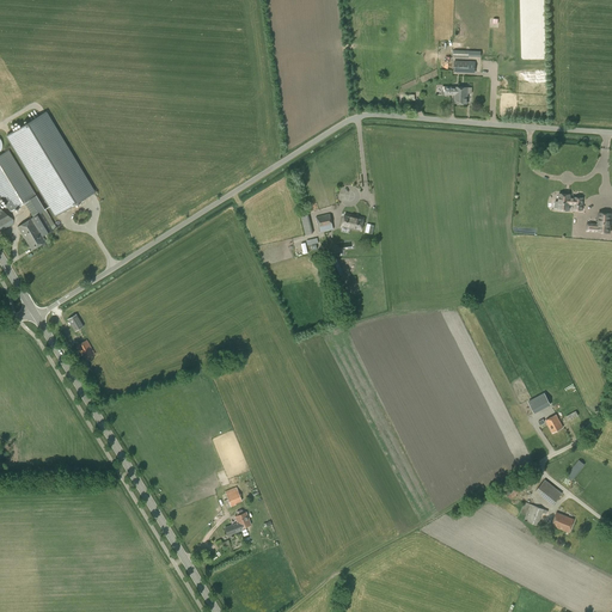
[(469,72),(469,61),(454,61),(454,72),(457,72),(469,72)]
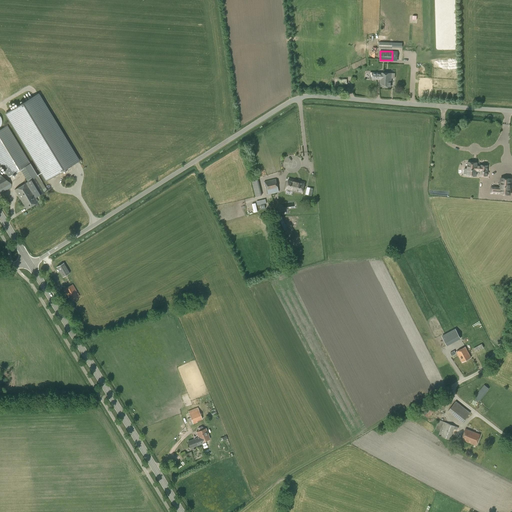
[(373,72),(370,72),(369,79),(372,79),(380,80),(380,87),(391,87),(391,73),(373,72)]
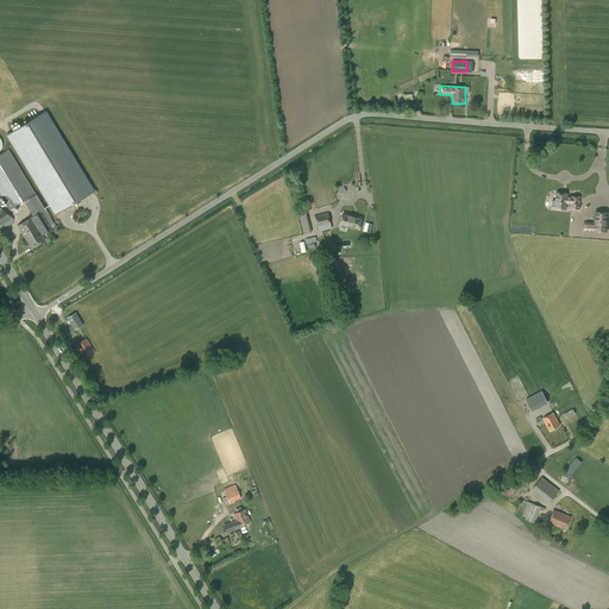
[(45,112),(7,136),(55,214),(93,192),(45,112)]
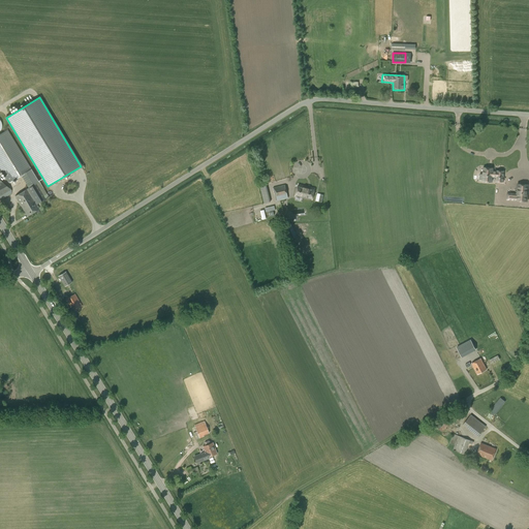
[(31,169),(14,141),(7,129),(0,133),(0,168),(8,182),(9,183),(23,175),(29,187),(27,189),(14,196),(23,209),(29,205),(30,207),(35,203),(36,205),(49,196),(39,181),(31,169)]
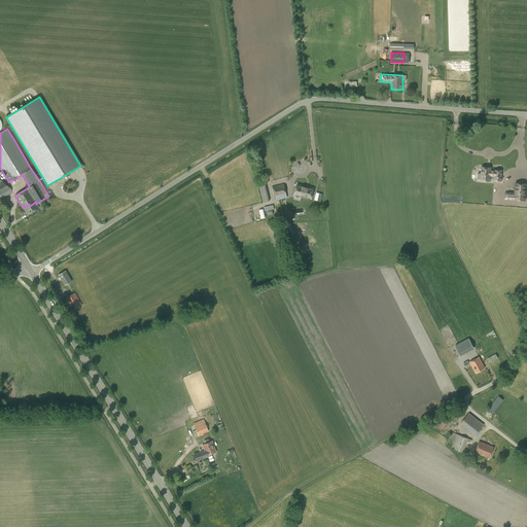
[(478,174),(478,179),(481,179),(481,180),(490,181),(490,176),(494,176),(494,180),(501,181),(501,170),(494,170),(494,171),(490,171),(491,168),(482,167),(481,174),(478,174)]
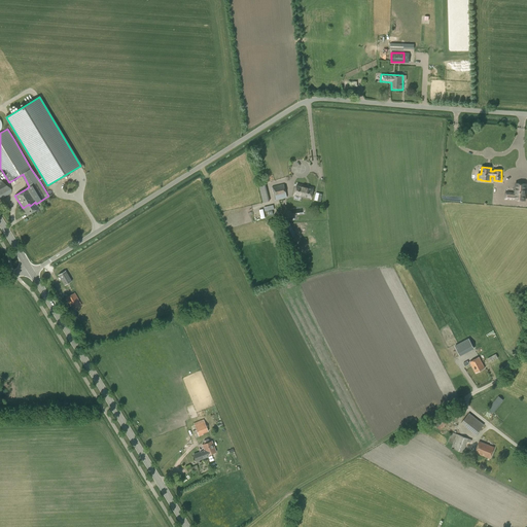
[(0,179),(0,199),(13,191),(11,188),(0,179)]
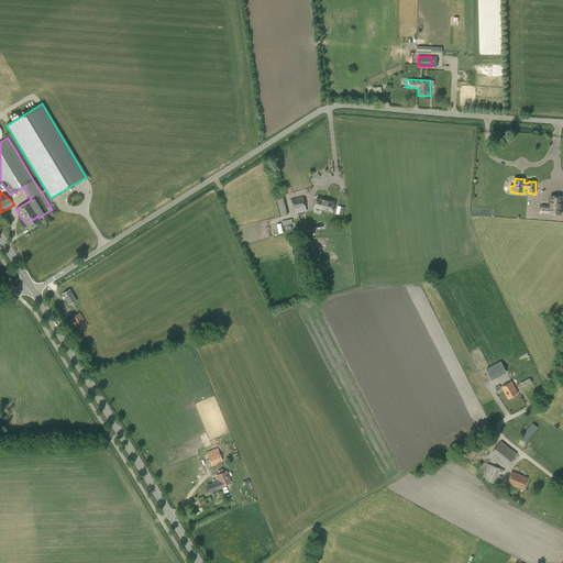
[(540,205),(540,213),(562,213),(562,195),(551,195),(551,205),(540,205)]
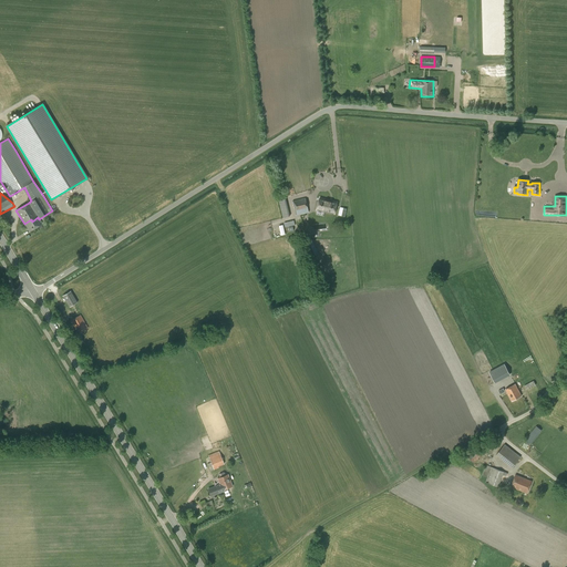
[(306,198),(296,200),(292,200),(297,215),(309,213),(308,209),(306,198)]
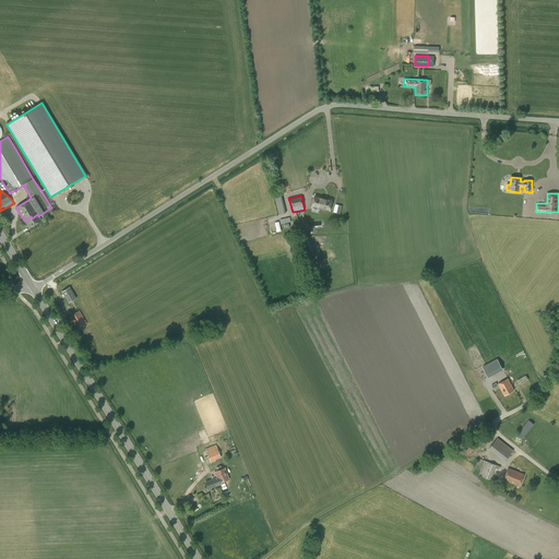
[(332,200),(316,195),(312,207),(330,211),(332,200)]
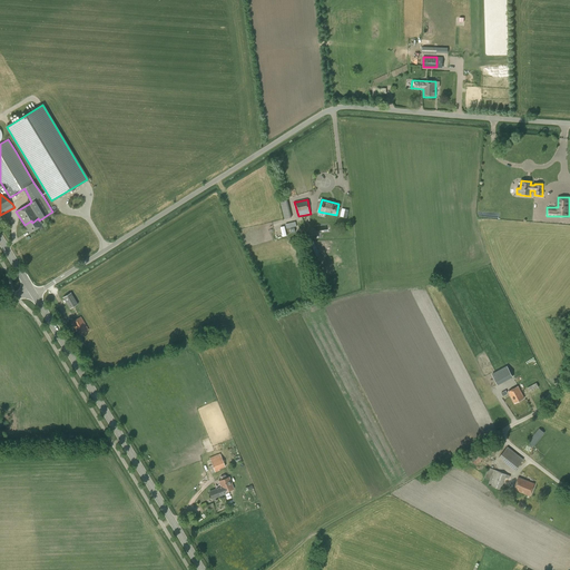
[(42,225),(39,220),(38,218),(32,223),(31,220),(25,225),(29,233),(42,225)]
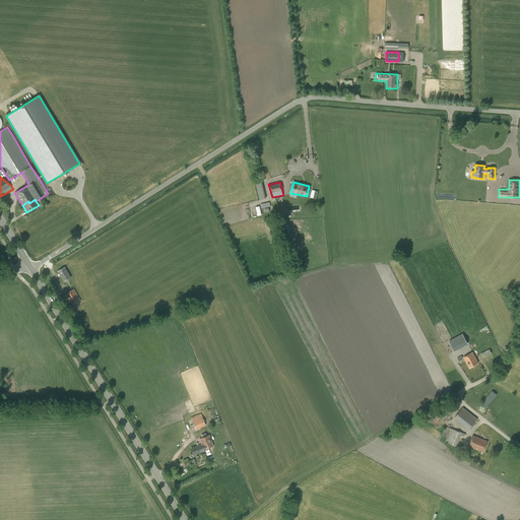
[(71,277),(65,267),(57,271),(63,281),(71,277)]
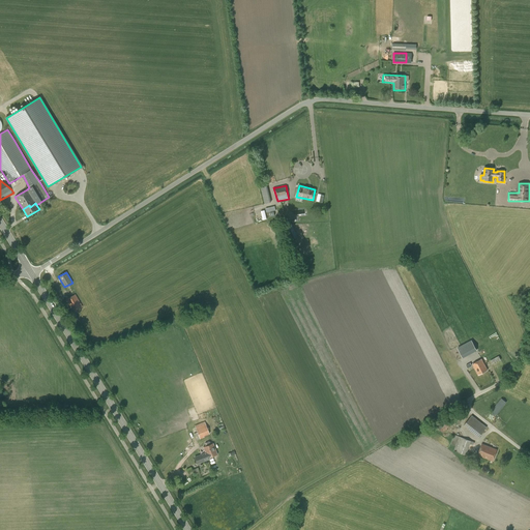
[(75,294),(66,300),(74,313),(82,306),(75,294)]
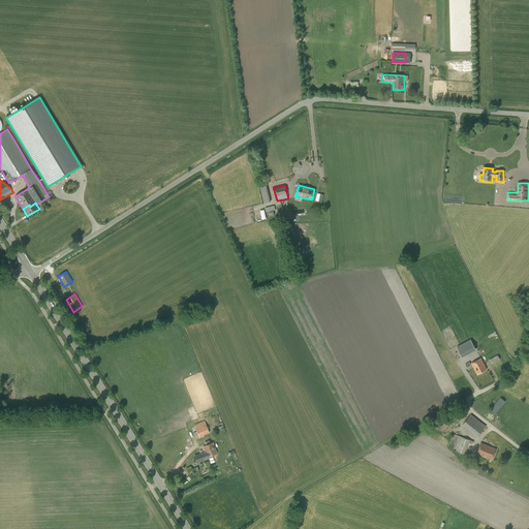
[(471,338),(458,347),(464,358),(477,348),(471,338)]
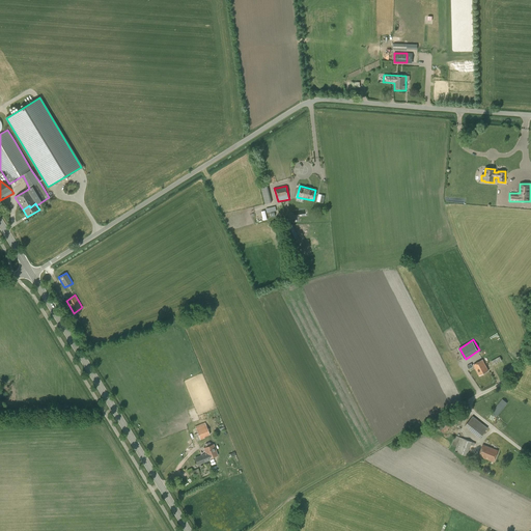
[(491,361),(493,365),(502,361),(500,357),(491,361)]
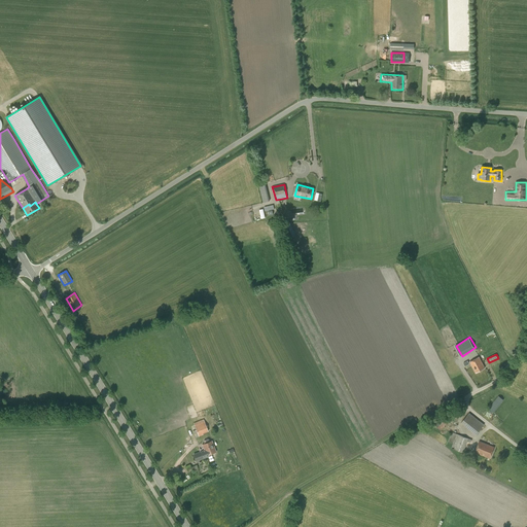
[(479,357),(469,362),(476,373),(485,369),(479,357)]
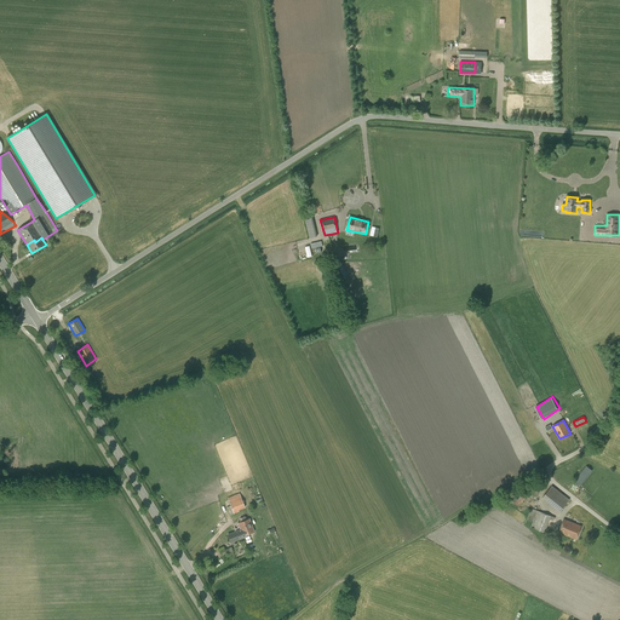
[(574,481),(580,486),(592,471),(586,466),(574,481)]
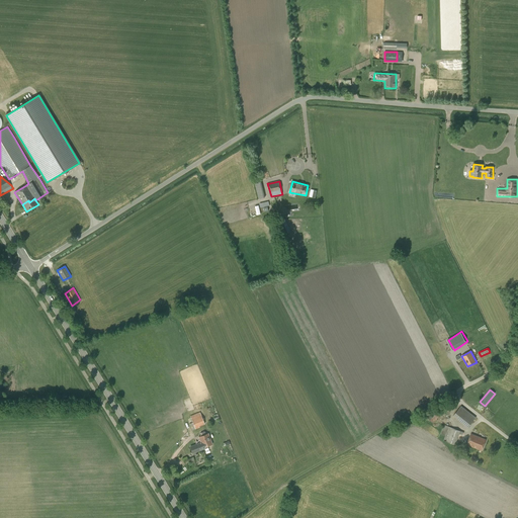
[(467,428),(476,418),(461,406),(453,416),(467,428)]
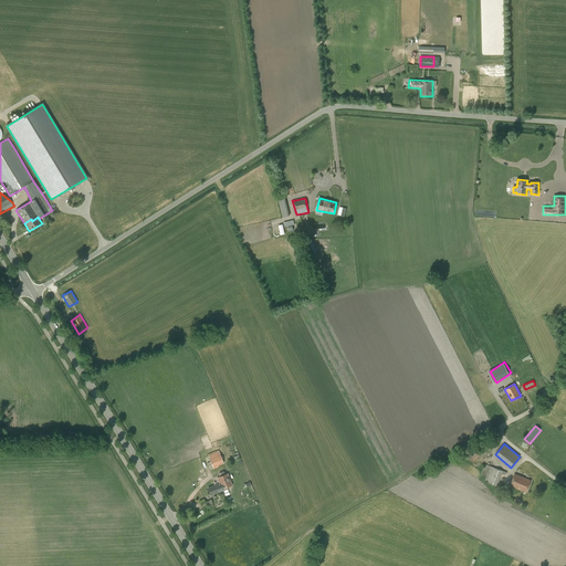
[(471,462),(481,457),(477,449),(467,454),(471,462)]
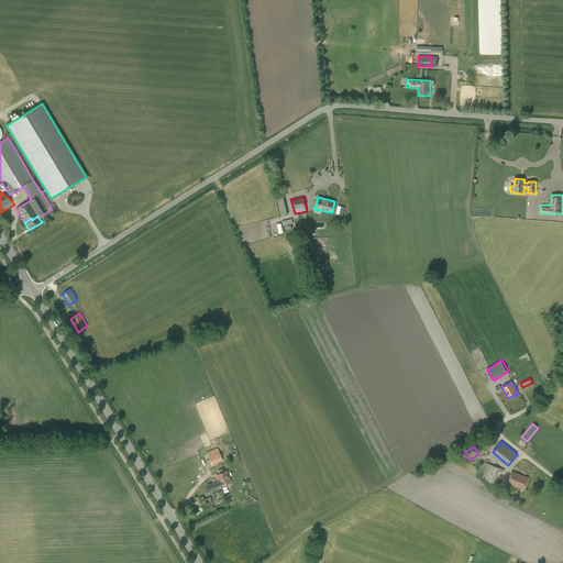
[(207,452),(209,460),(206,461),(207,464),(209,463),(210,466),(212,466),(217,465),(217,463),(222,461),(218,448),(207,452)]
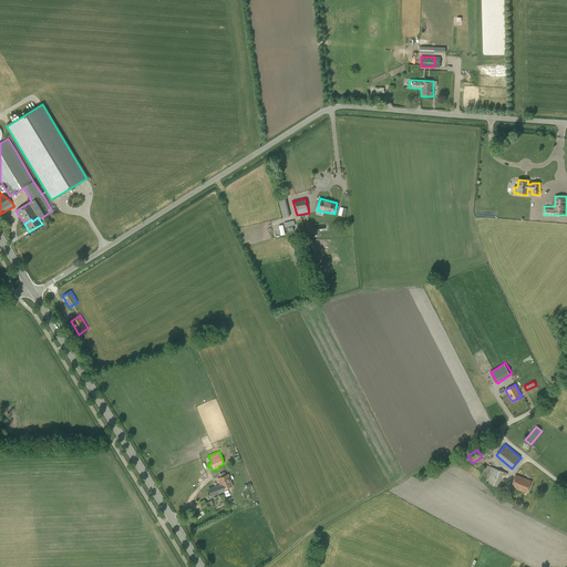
[(506,476),(507,473),(485,465),(482,475),(487,477),(485,483),(498,487),(503,475),(506,476)]
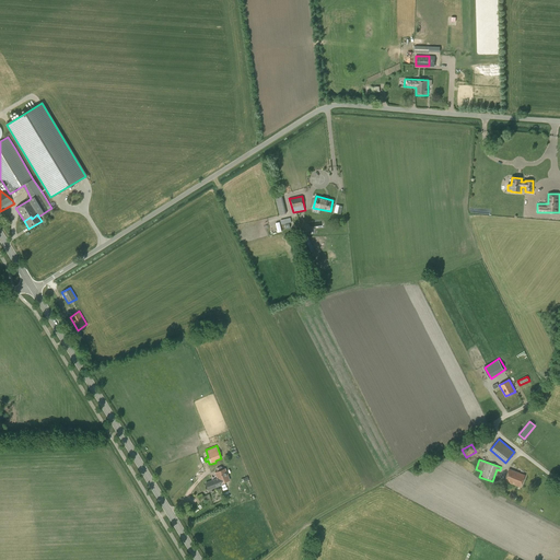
[(216,469),(217,471),(214,473),(217,478),(206,483),(208,489),(220,485),(220,483),(230,480),(225,469),(223,469),(222,467),(221,466),(217,468),(216,469)]
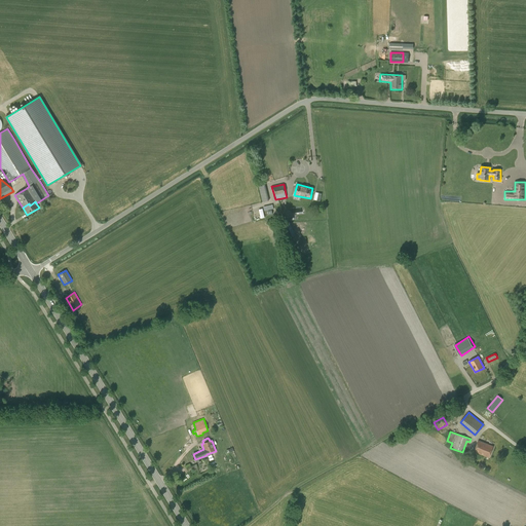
[(493,446),(478,441),(474,452),(488,457),(493,446)]
